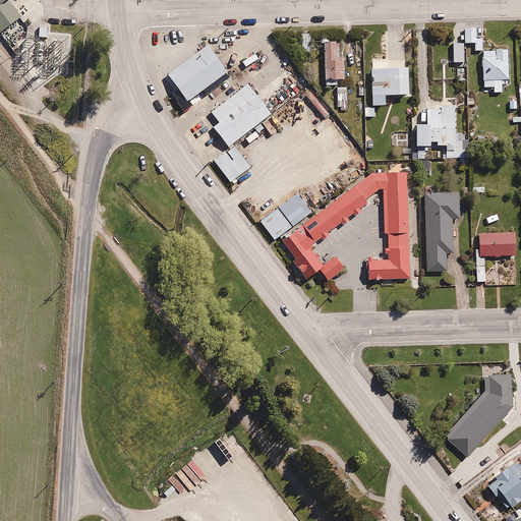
[(0,0),(0,24),(8,35),(29,18),(15,1),(16,0),(0,0)]
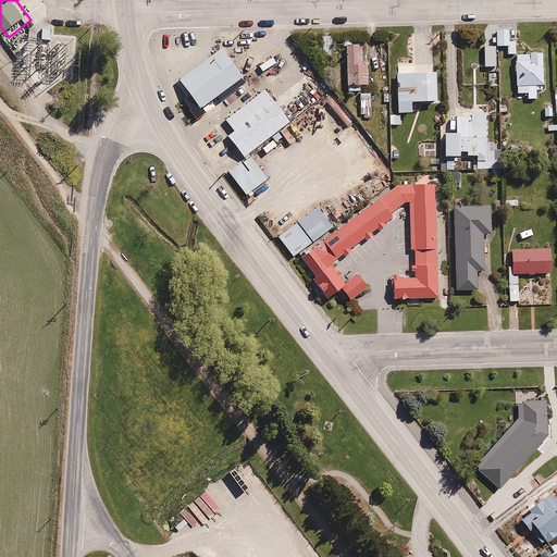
[(51,29),(40,29),(41,41),(51,40),(51,29)]
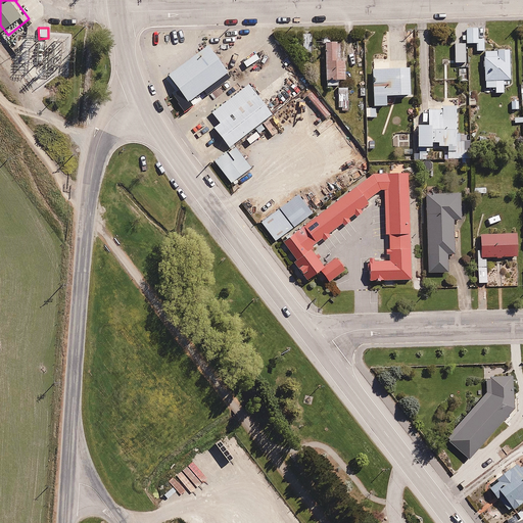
[(477,29),(466,30),(466,44),(476,43),(476,52),(483,52),(484,88),(493,88),(493,93),(504,93),(504,86),(508,86),(508,81),(511,80),(510,49),(497,49),(497,50),(484,51),(483,39),(477,39),(477,29)]
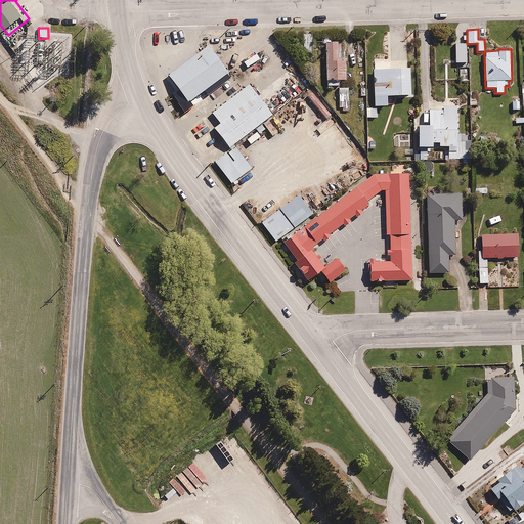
[(340,45),(331,45),(331,56),(325,57),(326,81),(346,80),(345,60),(340,61),(340,45)]
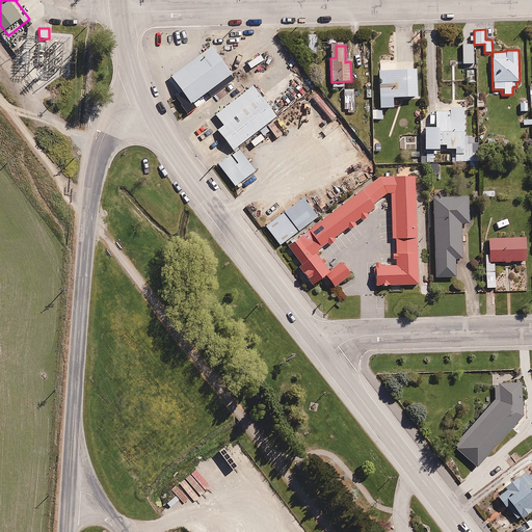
[(237,75),(215,49),(176,81),(197,107),(237,75)]
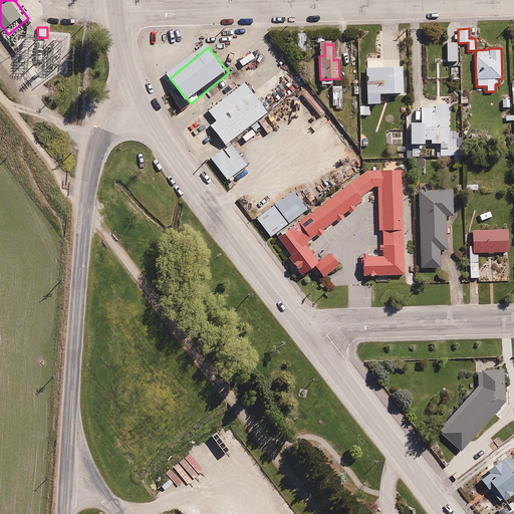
[(403,93),(402,74),(404,74),(404,67),(400,67),(400,59),(378,60),(378,58),(367,59),(367,68),(365,68),(366,105),(359,105),(359,115),(369,115),(369,110),(371,110),(371,104),(379,104),(379,94),(403,93)]
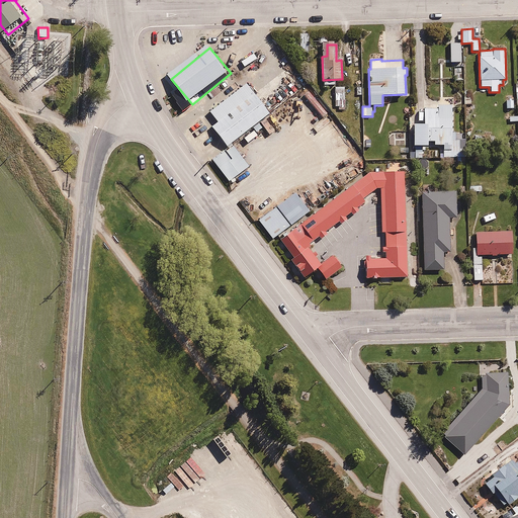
[(344,86),(335,87),(335,106),(339,106),(339,109),(345,109),(344,86)]
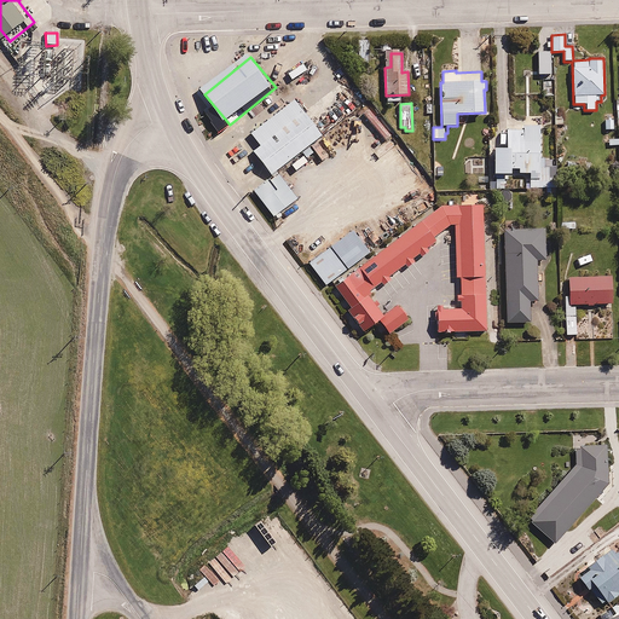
[(325,137),(300,105),(250,144),(277,177),(325,137)]
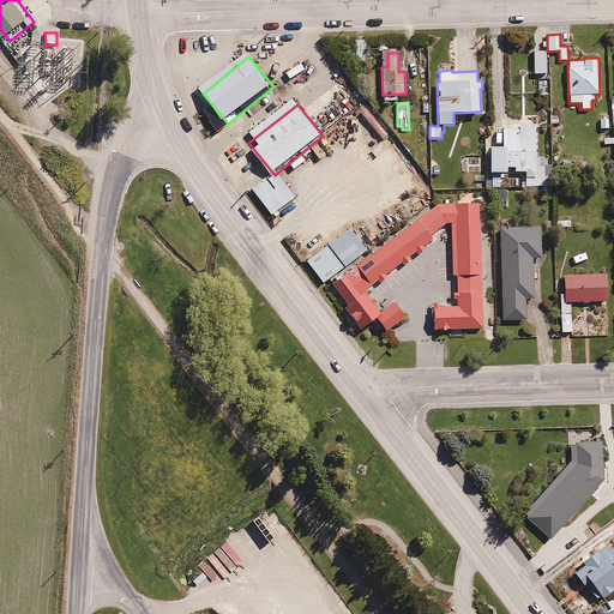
[(503,146),(489,146),(489,173),(506,173),(506,169),(512,168),(512,172),(523,170),(523,186),(546,185),(546,164),(540,164),(540,156),(537,156),(536,128),(503,128),(503,146)]
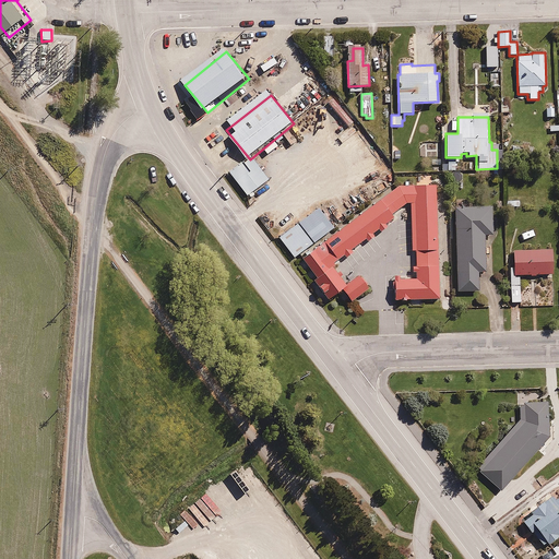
[(278,181),(259,158),(235,178),(253,201),(278,181)]
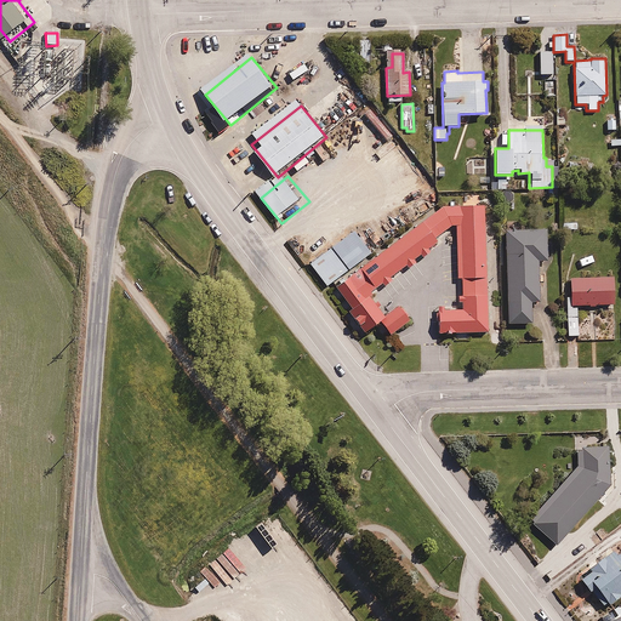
[(493,339),(490,206),(462,208),(448,214),(340,288),(370,332),(385,323),(397,340),(416,325),(402,307),(389,315),(375,295),(466,229),(471,313),(443,314),(444,340),(493,339)]
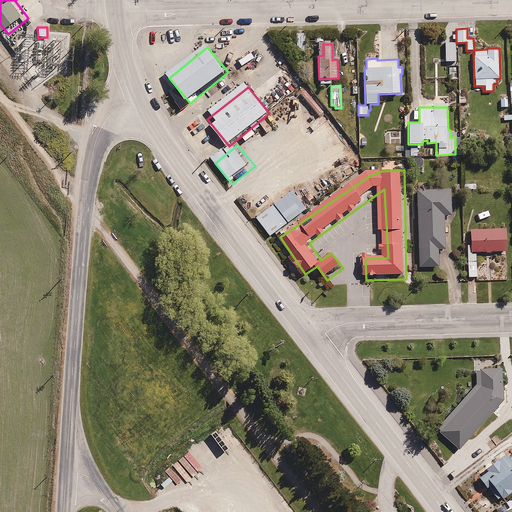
[(452,189),(416,190),(418,267),(438,266),(438,250),(445,250),(444,216),(453,216),(452,189)]
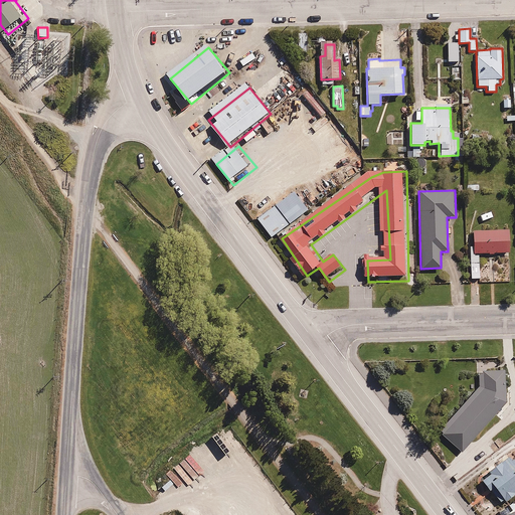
[(299,196),(263,222),(276,239),(312,213),(299,196)]
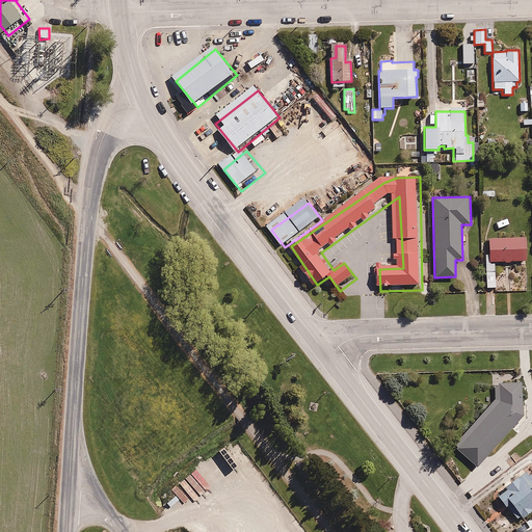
[(527,261),(526,236),(488,238),(489,251),(484,251),(485,289),(496,289),(495,263),(527,261)]
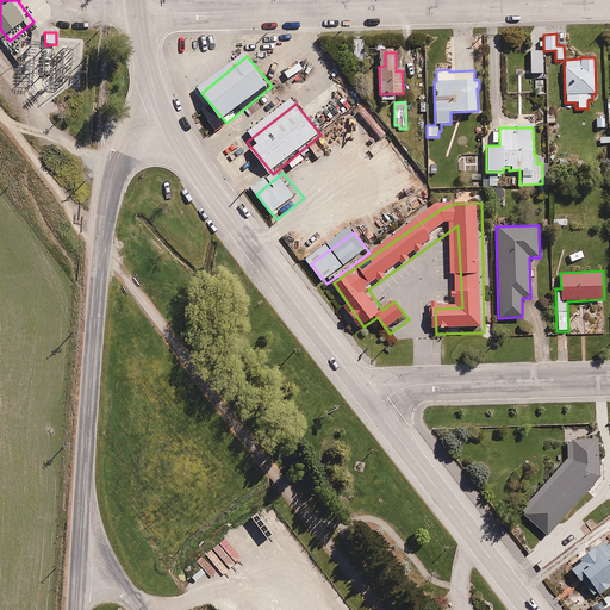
[(565,459),(521,514),(548,537),(599,479),(598,440),(566,441),(565,459)]
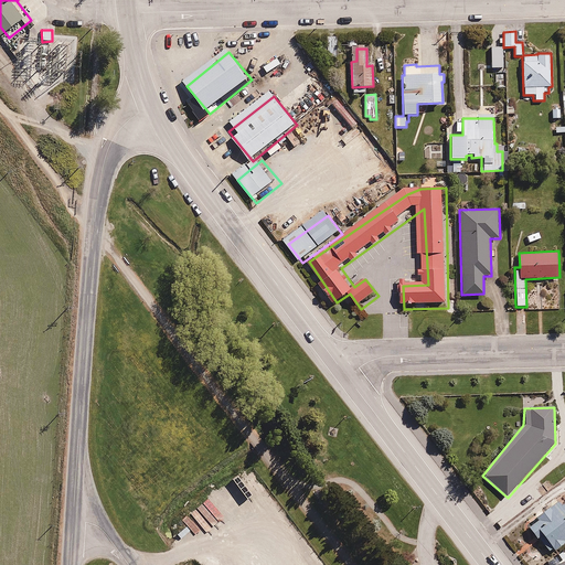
[(529,530),(547,552),(553,548),(554,551),(564,541),(564,502),(562,505),(557,500),(537,518),(540,520),(529,530)]
